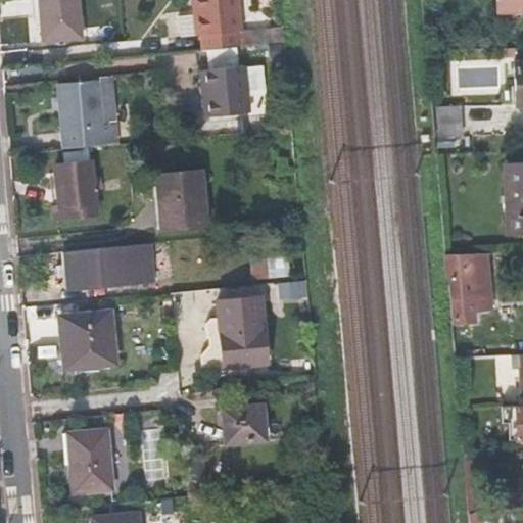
[(77,0),(37,0),(42,42),(81,40),(78,5),(77,0)]
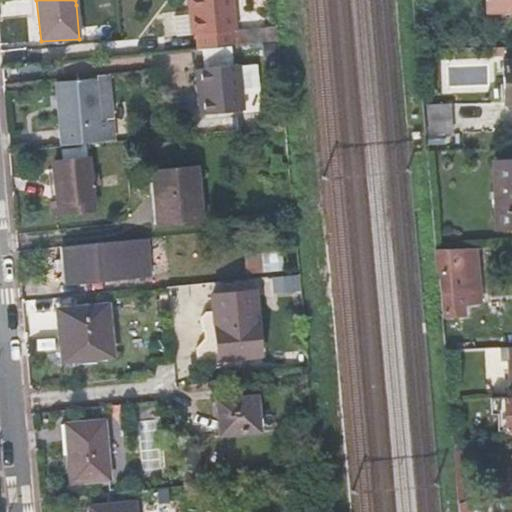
[(200,50),(235,46),(234,31),(237,31),(234,0),(195,0),(196,13),(190,14),(175,14),(176,36),(199,34),(200,50)]
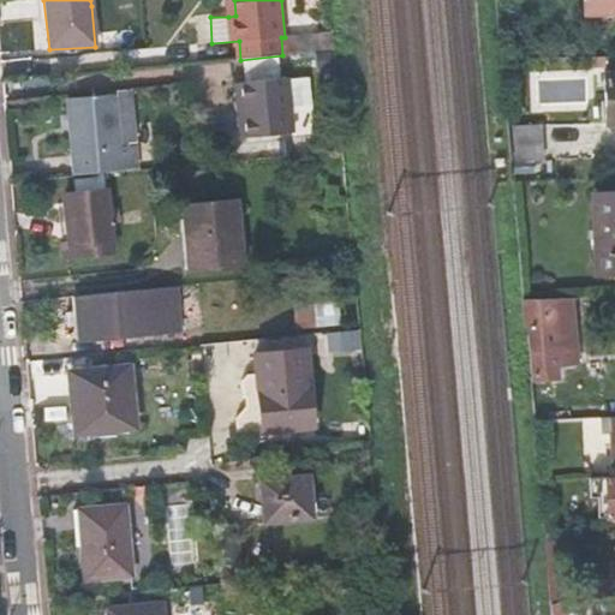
[(236,16),(234,0),(226,0),(228,17),(236,16)]
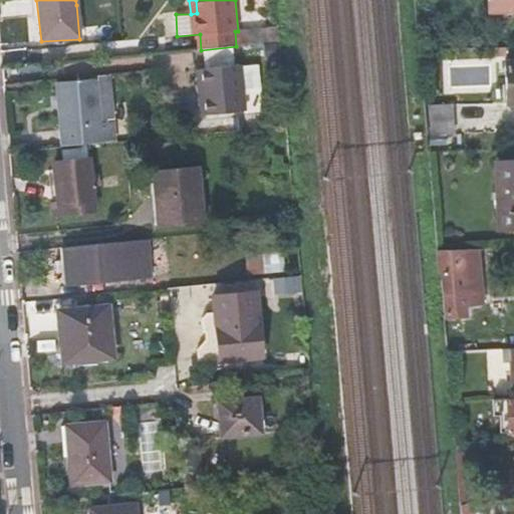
[(513,0),(487,0),(488,12),(513,10),(513,0)]
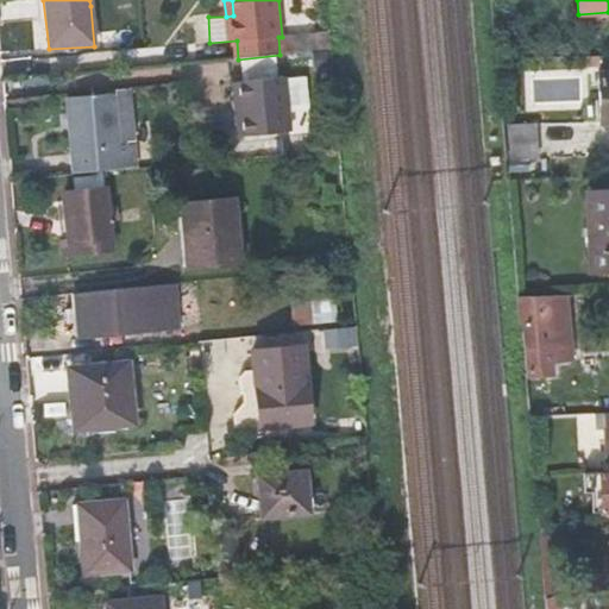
[(332,51),(331,36),(293,39),(294,54),(314,52),(332,51)]
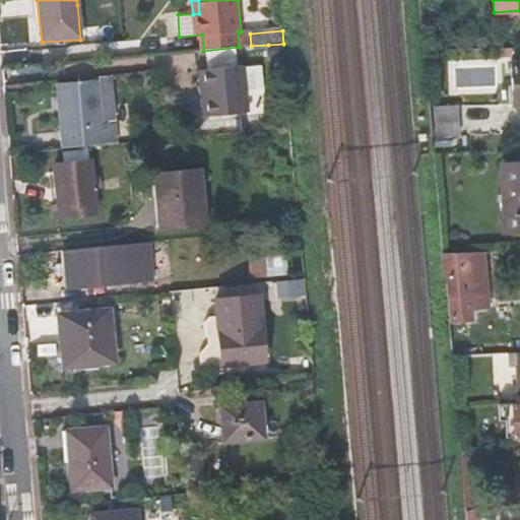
[(283,44),(268,45),(269,54),(284,53),(283,44)]
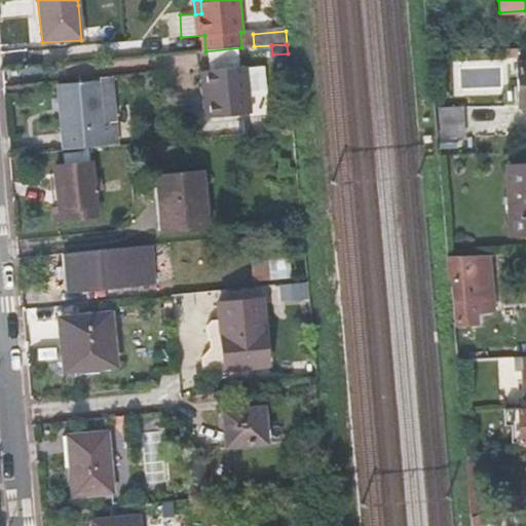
[(251,113),(247,67),(207,71),(209,94),(204,95),(207,117),(251,113)]
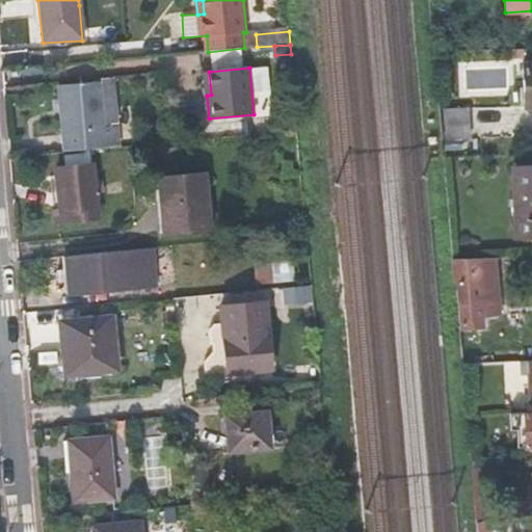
[(73,151),(125,147),(123,127),(103,128),(102,123),(121,122),(116,77),(97,78),(97,82),(60,85),(60,88),(61,108),(58,108),(60,134),(71,133),(73,151)]
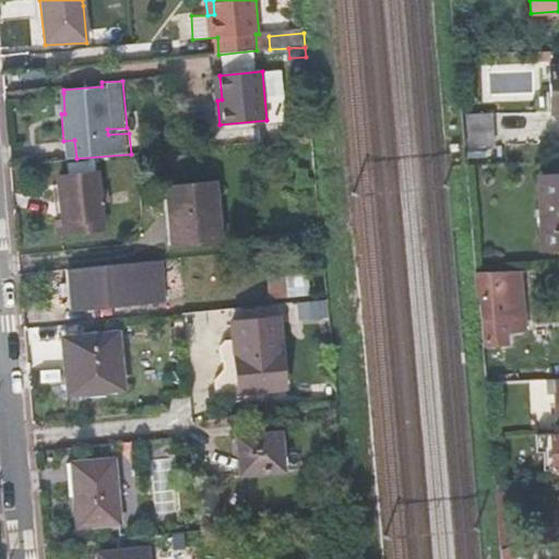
[(461,115),(464,147),(494,145),(492,114),(461,115)]
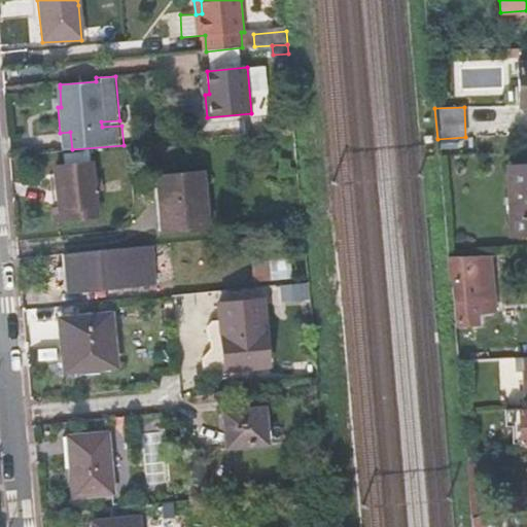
[(72,149),(70,132),(60,133),(62,150),(72,149)]
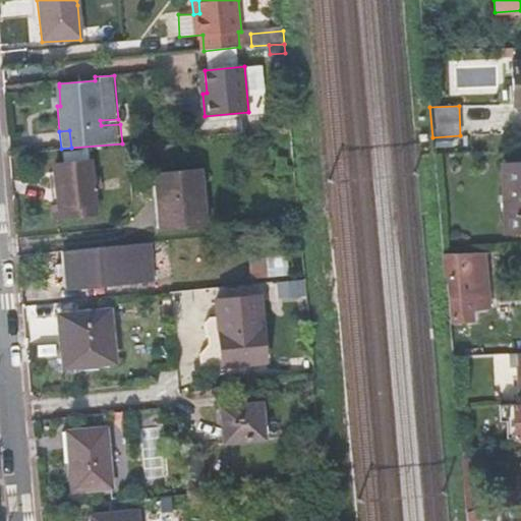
[(520,233),(520,161),(501,162),(504,234),(520,233)]
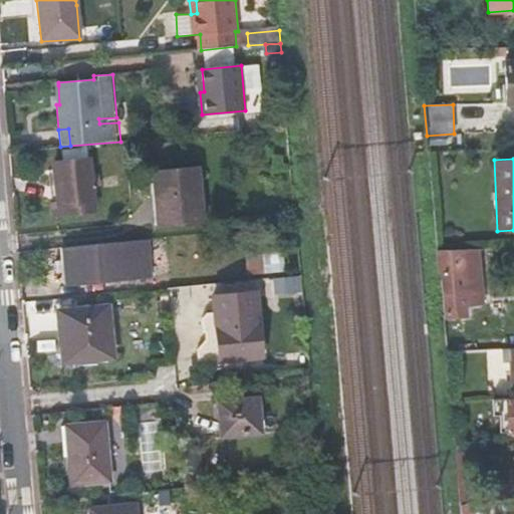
[(53,164),(54,186),(55,204),(48,204),(49,217),(93,213),(88,160),(53,164)]
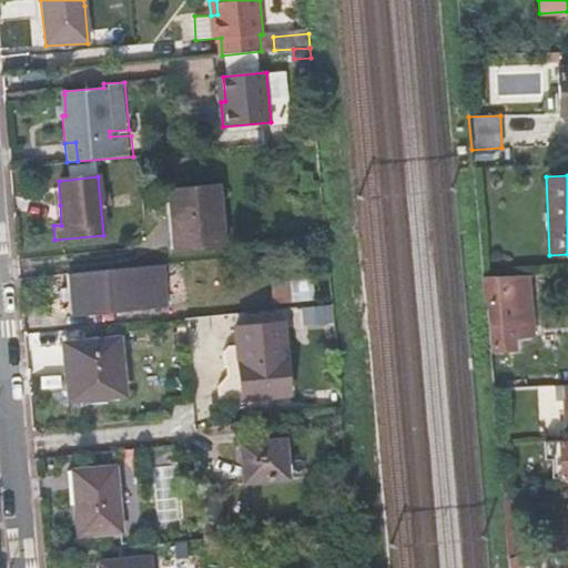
[(174,250),(224,245),(219,183),(169,190),(174,250)]
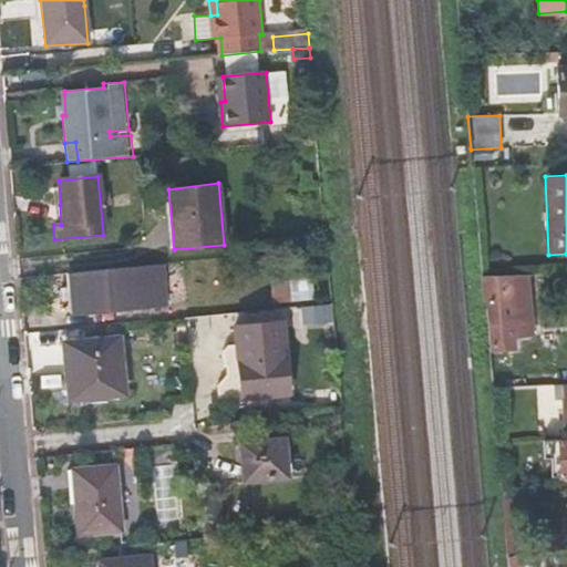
[(52,206),(53,225),(61,225),(60,205),(52,206)]
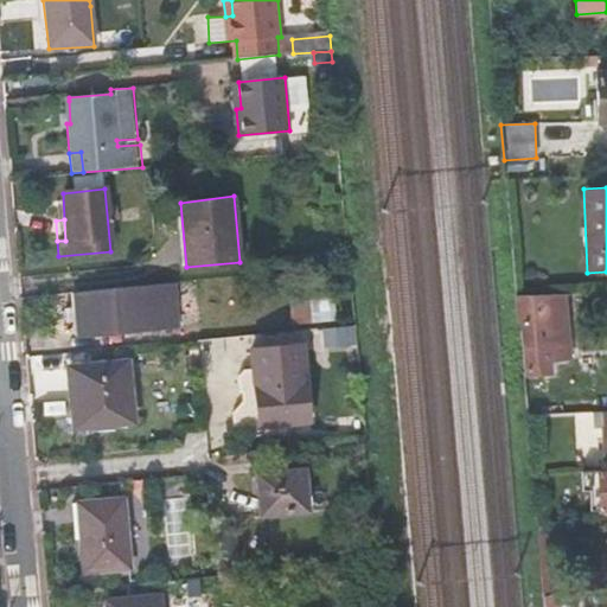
[(174,282),(75,293),(78,331),(116,327),(116,332),(178,326),(174,282)]
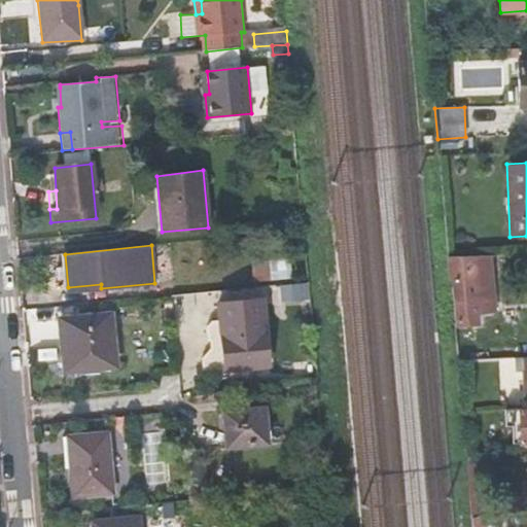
[(450,280),(454,326),(478,325),(477,314),(494,312),(490,254),(448,255),(450,280)]
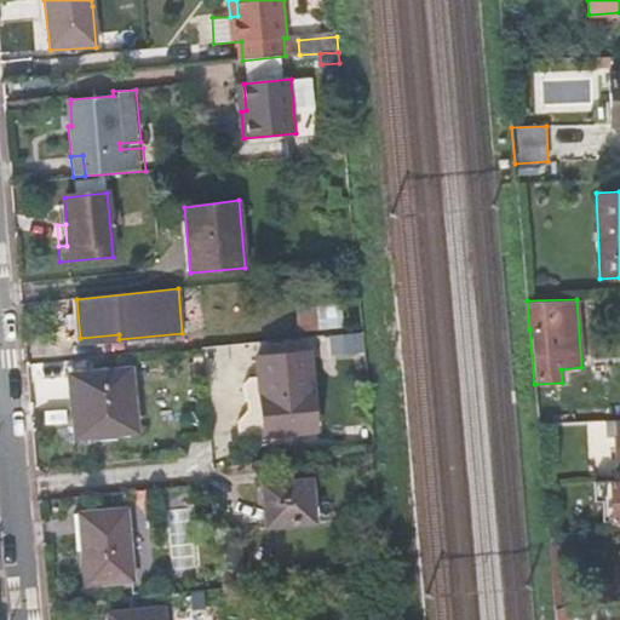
[(297,305),(299,332),(320,329),(317,304),(297,305)]
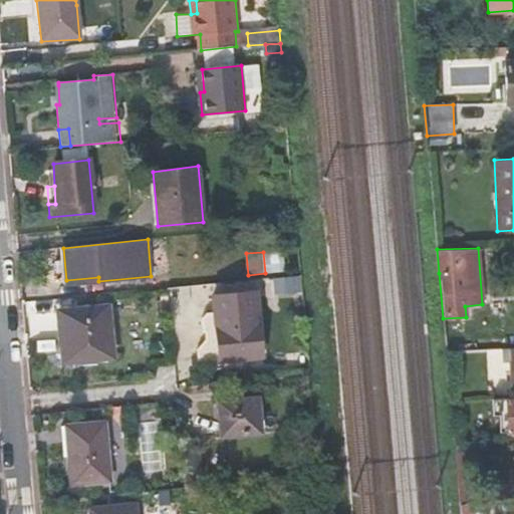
[(254,293),(212,297),(213,314),(205,314),(201,319),(203,333),(204,333),(205,341),(197,352),(198,364),(218,361),(260,357),(254,293)]
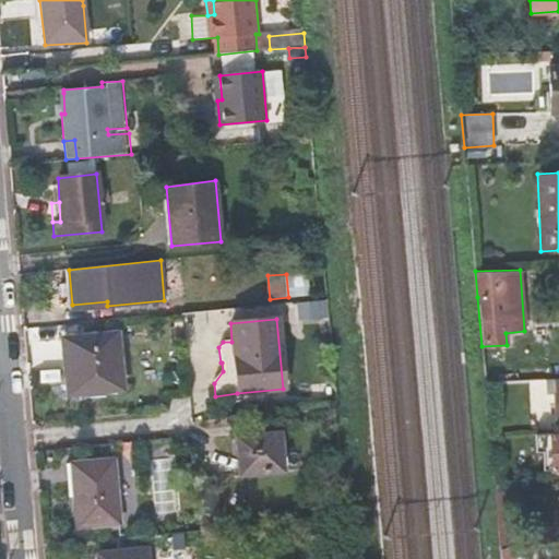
[(117,331),(60,336),(63,364),(67,364),(69,393),(123,389),(117,331)]
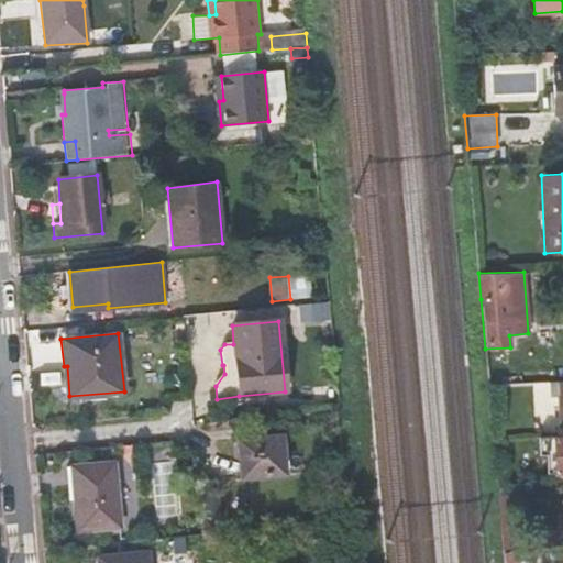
[(562,379),(548,382),(550,397),(554,396),(562,397),(562,401),(562,379)]
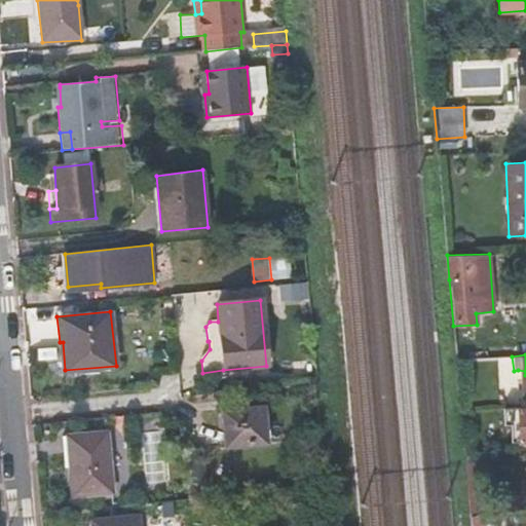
[(221,410),(224,446),(267,442),(262,406),(221,410)]
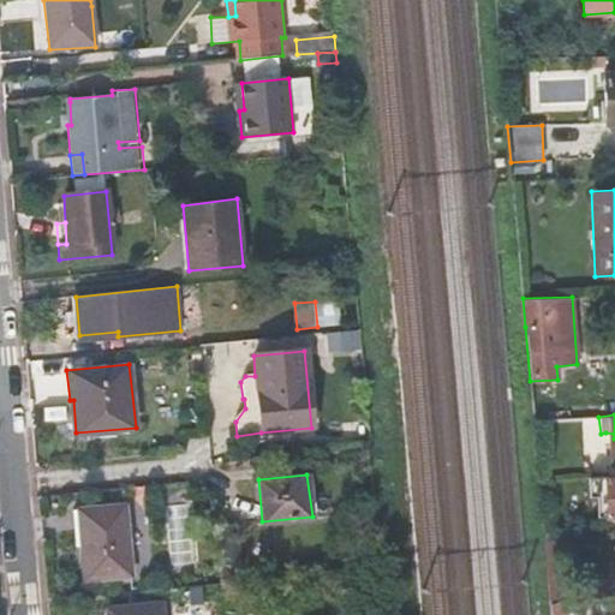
[(614,476),(586,478),(587,496),(597,495),(597,490),(603,490),(604,518),(614,517),(614,476)]
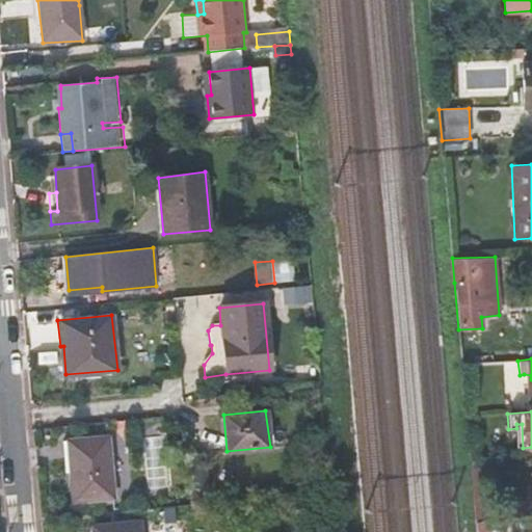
[(69,505),(116,501),(109,433),(63,437),(69,505)]
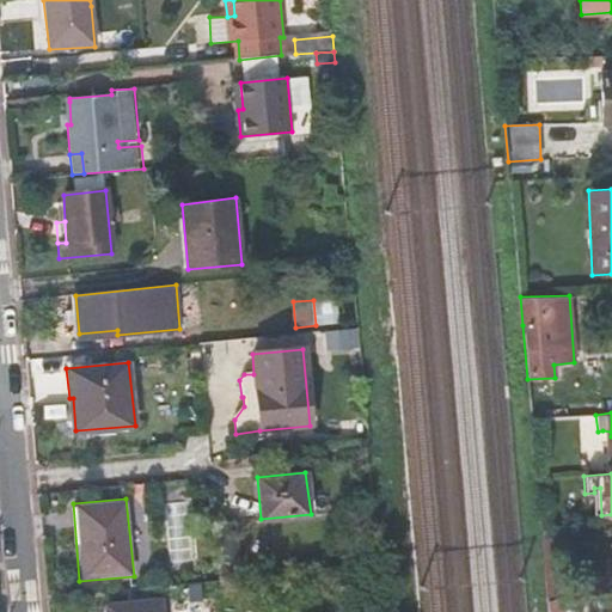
[(375,527),(373,506),(359,507),(361,528),(375,527)]
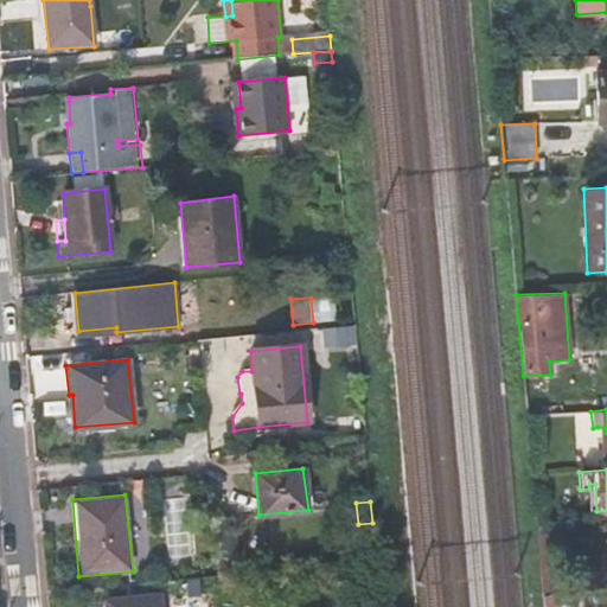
[(543,592),(551,592),(550,574),(542,574),(543,592)]
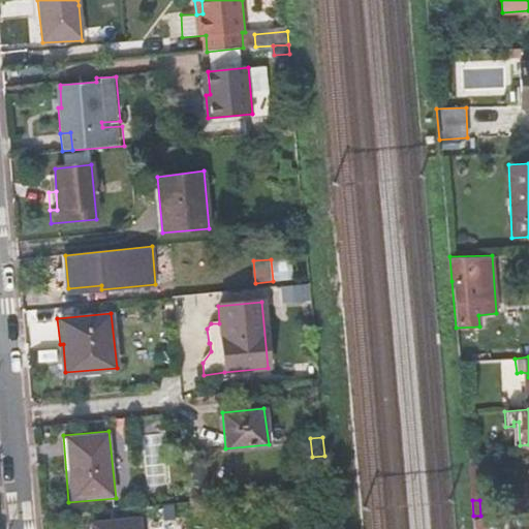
[(92,528),(138,528),(137,519),(92,524),(92,528)]
